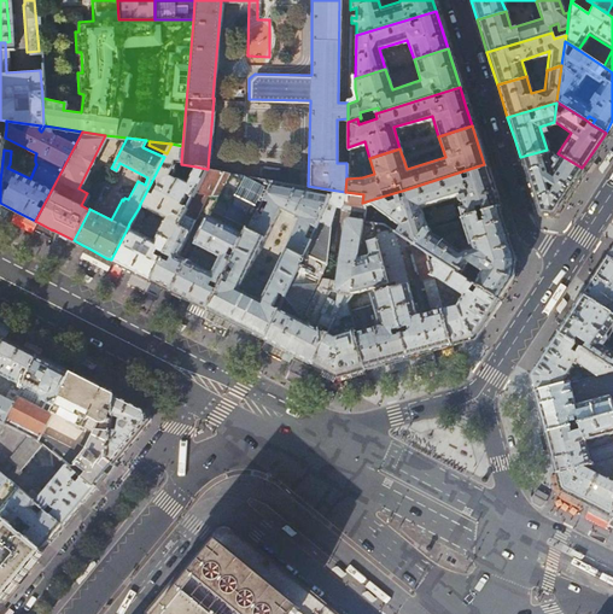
[(348,147),(346,163),(346,165),(346,179),(362,177),(374,174),(369,158),(365,141),(348,147)]
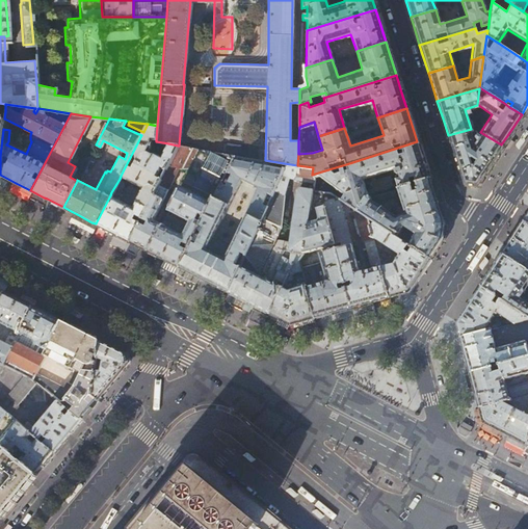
[(108,231),(112,232),(128,240),(138,221),(138,220),(133,218),(135,213),(140,216),(162,175),(157,172),(160,165),(165,168),(178,146),(168,143),(161,157),(154,153),(153,154),(148,151),(151,144),(151,141),(150,139),(156,139),(157,126),(148,124),(143,132),(141,135),(121,176),(141,187),(132,207),(110,195),(96,223),(108,231)]
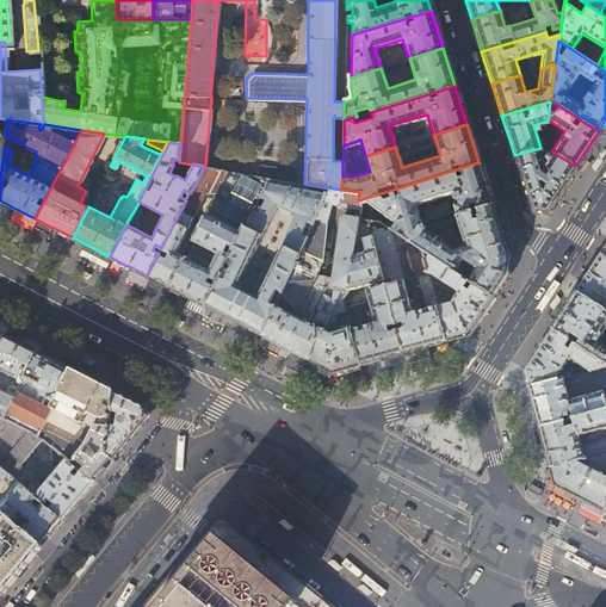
[(545,161),(540,148),(514,155),(521,179),(531,209),(546,211),(566,181),(575,166),(551,152),(545,161)]
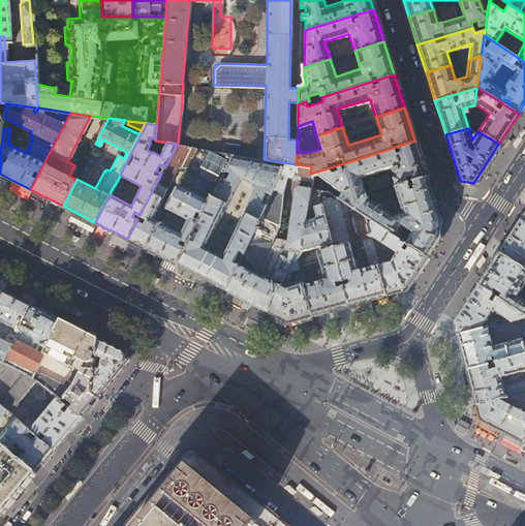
[(414,141),(344,163),(345,167),(332,172),(327,168),(313,173),(340,191),(337,196),(343,200),(365,194),(359,175),(393,164),(393,165),(391,166),(392,171),(390,171),(394,185),(426,176),(421,159),(414,141)]
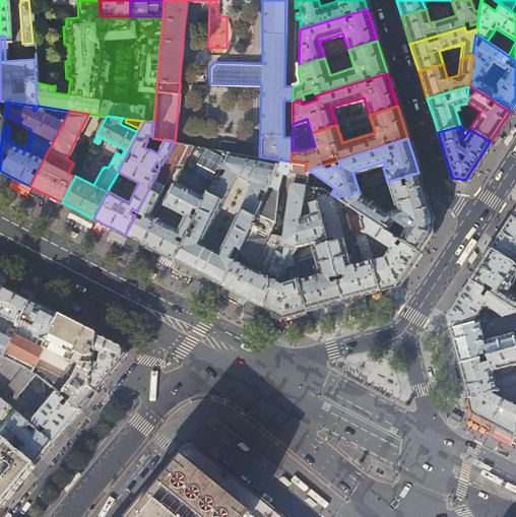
[(217,149),(175,142),(174,142),(162,165),(158,171),(137,211),(137,212),(144,215),(142,220),(135,216),(125,235),(133,239),(142,244),(155,218),(148,213),(174,164),(183,164),(177,176),(207,191),(214,178),(219,167),(228,151),(217,149)]
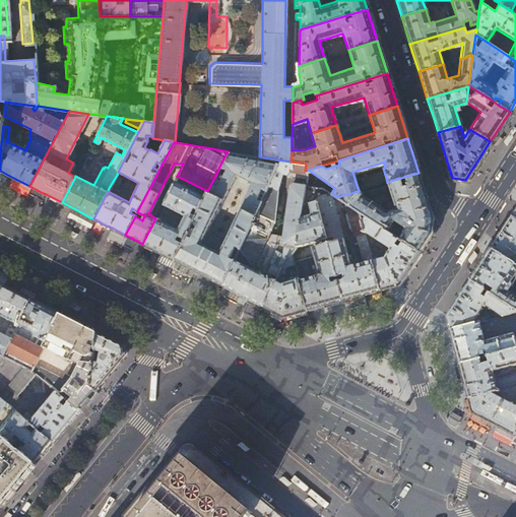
[(217,149),(228,151),(237,152),(238,145),(218,142),(217,149)]
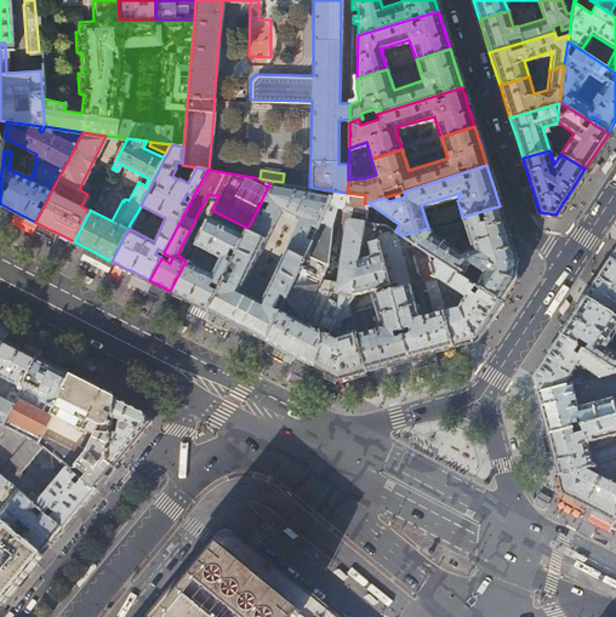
[(309,224),(314,227),(331,190),(309,187),(283,182),(272,181),(262,199),(268,203),(261,215),(256,212),(247,228),(244,234),(206,309),(226,320),(233,324),(246,330),(264,340),(309,239),(303,236),(309,224)]
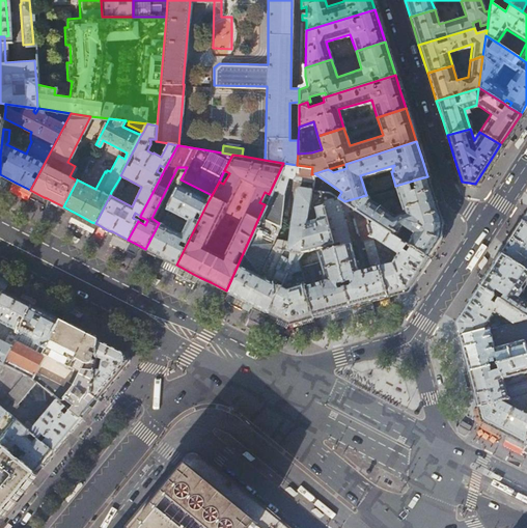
[(312,167),(297,165),(283,163),(269,194),(265,204),(226,290),(243,299),(247,301),(250,303),(268,311),(285,272),(296,257),(300,251),(301,250),(305,221),(309,188),(297,186),(294,188),(286,241),(273,238),(278,225),(279,214),(284,215),(286,194),(281,193),(286,176),(311,181),(311,174),(312,167)]
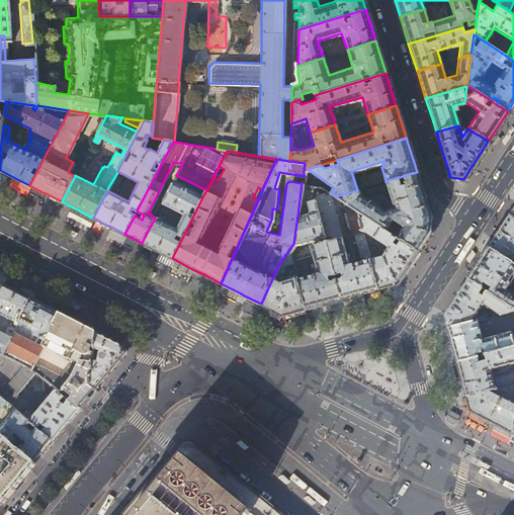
[(417,172),(386,181),(394,206),(384,209),(358,194),(357,190),(336,196),(342,200),(355,209),(396,236),(400,239),(416,251),(416,250),(426,236),(429,231),(430,217),(427,205),(423,191),(417,172)]
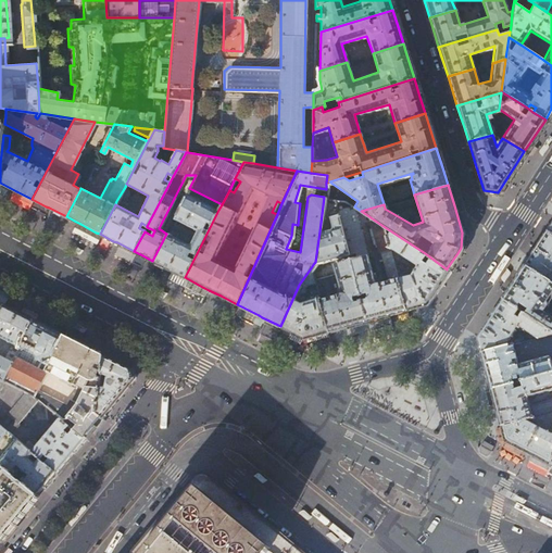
[(127,188),(125,187),(116,201),(120,202),(123,201),(128,192),(127,188)]
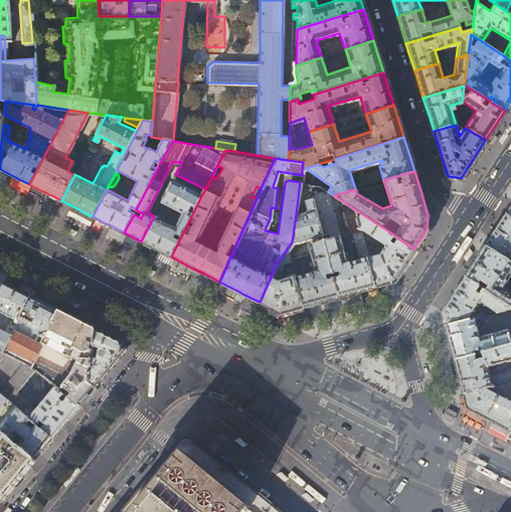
[(157,211),(154,216),(141,241),(155,248),(171,257),(202,194),(173,179),(161,202),(182,213),(176,224),(173,225),(159,218),(161,213),(157,211)]
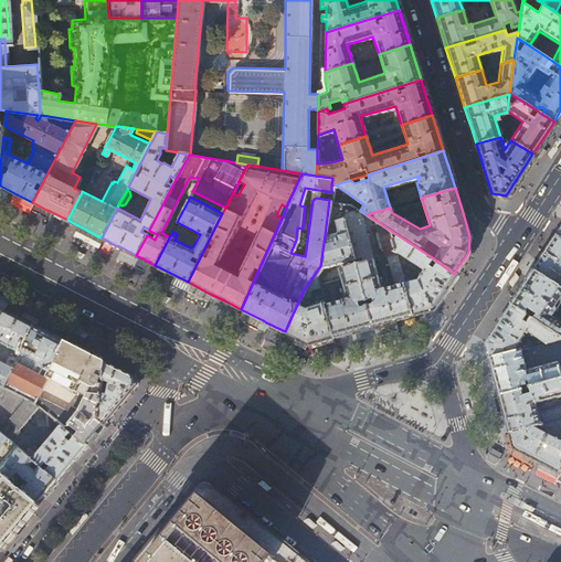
[(46,210),(32,202),(29,211),(43,219),(46,210)]
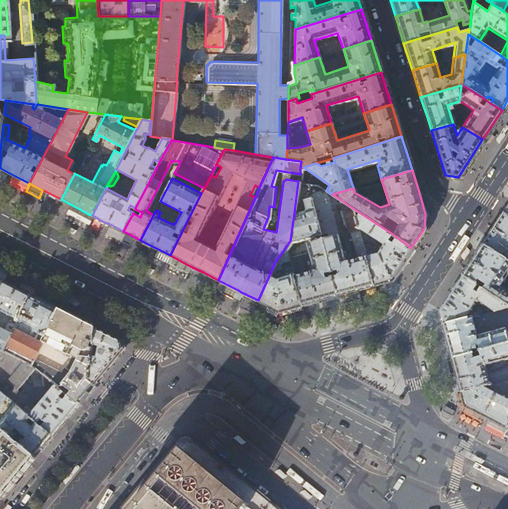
[(308,191),(319,233),(319,235),(320,238),(336,233),(324,189),(316,184),(309,183),(306,183),(308,191)]
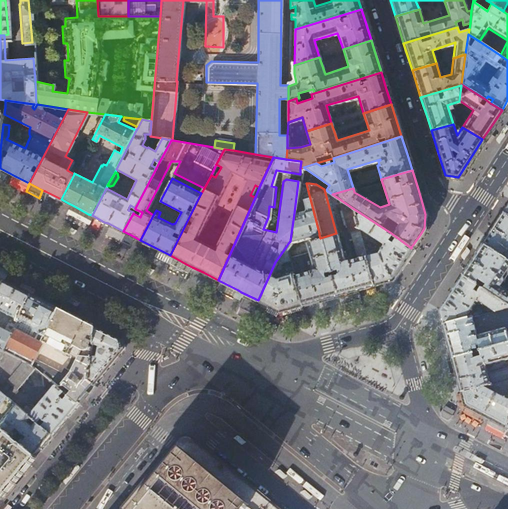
[(304,211),(294,213),(290,241),(319,233),(308,191),(301,194),(305,207),(304,211)]
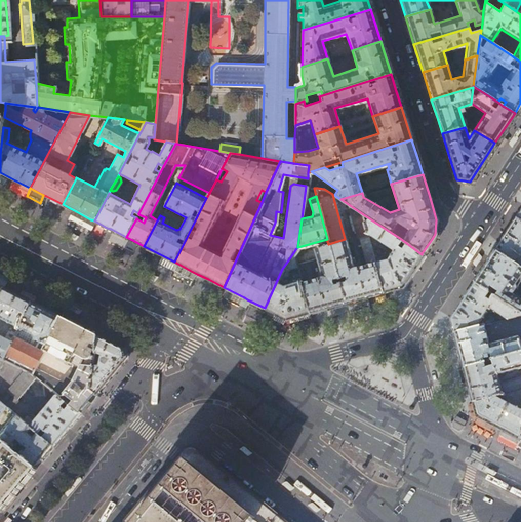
[(365,233),(360,212),(347,203),(355,236),(357,235),(365,233)]
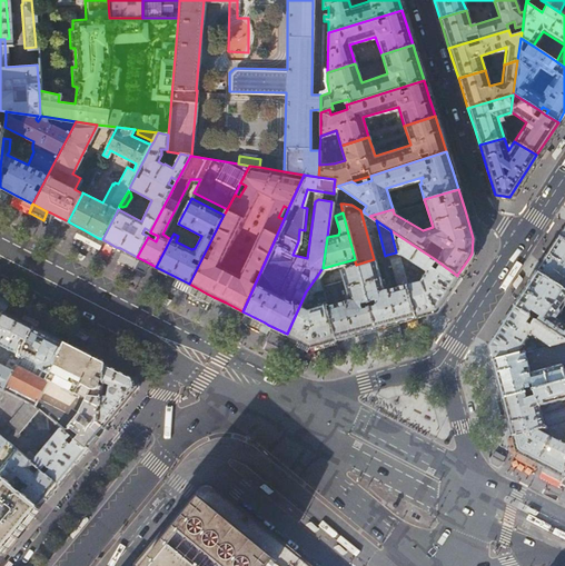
[(95,246),(98,238),(82,229),(76,226),(71,234),(95,246)]
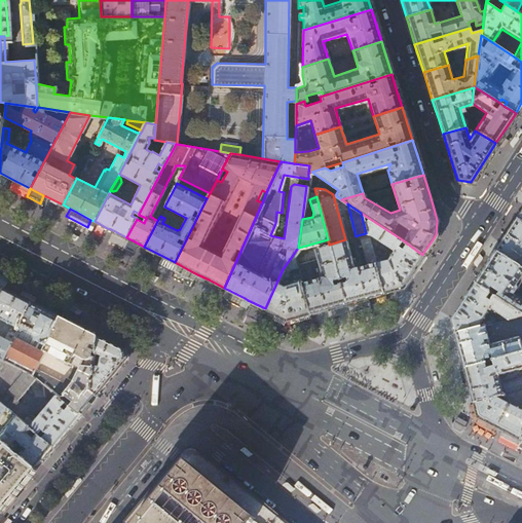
[(361,213),(366,233),(381,292),(392,289),(401,287),(411,271),(422,255),(406,243),(402,249),(398,246),(402,239),(361,213)]
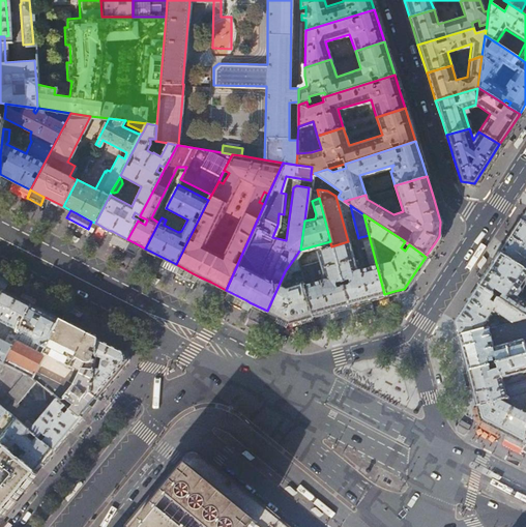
[(502,243),(519,218),(516,216),(499,241),(502,243)]
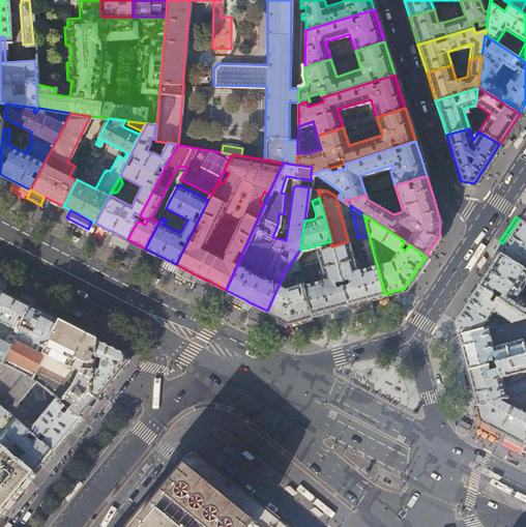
[(525,268),(525,223),(519,218),(502,243),(500,246),(497,251),(525,268)]
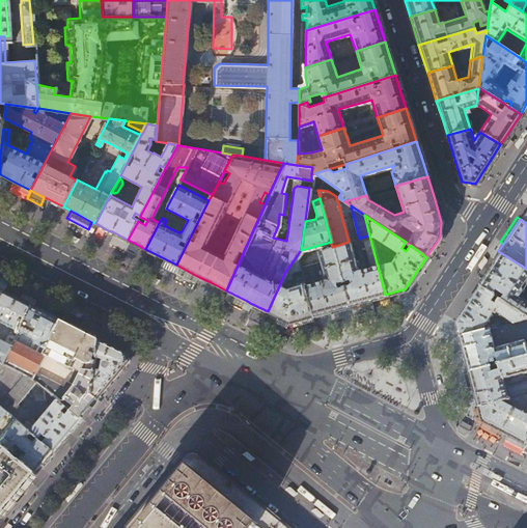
[(123,247),(128,240),(112,231),(108,240),(123,247)]
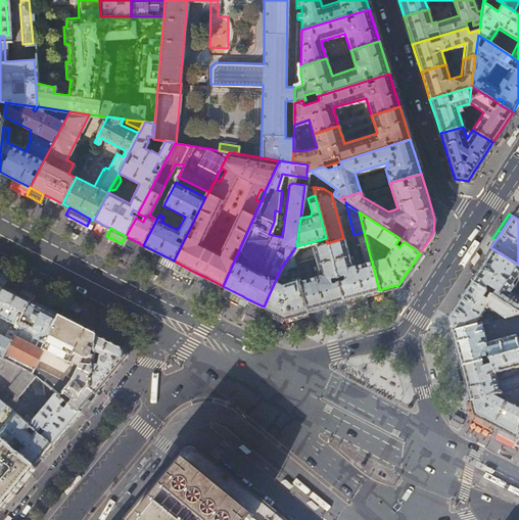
[(364,232),(356,234),(364,263),(355,265),(354,261),(351,258),(349,260),(343,238),(327,243),(335,276),(345,274),(347,278),(337,281),(342,300),(343,300),(363,294),(366,293),(370,292),(378,290),(379,290),(364,232)]
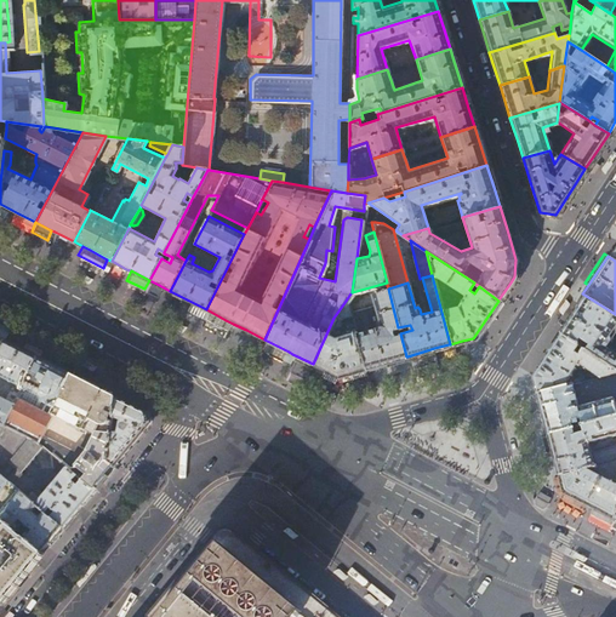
[(388,289),(371,293),(374,303),(348,309),(363,367),(386,361),(406,356),(400,333),(398,327),(388,289)]
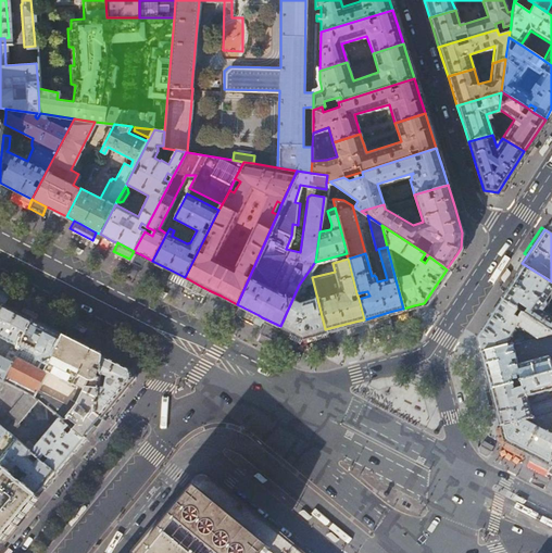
[(551,281),(522,263),(522,264),(518,268),(502,293),(500,297),(551,331),(551,281)]
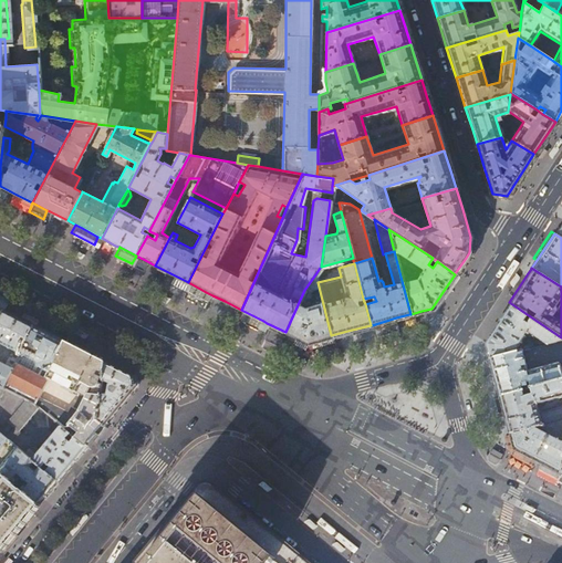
[(318,282),(315,274),(304,290),(285,332),(292,335),(295,337),(305,343),(318,340),(331,335),(318,282)]
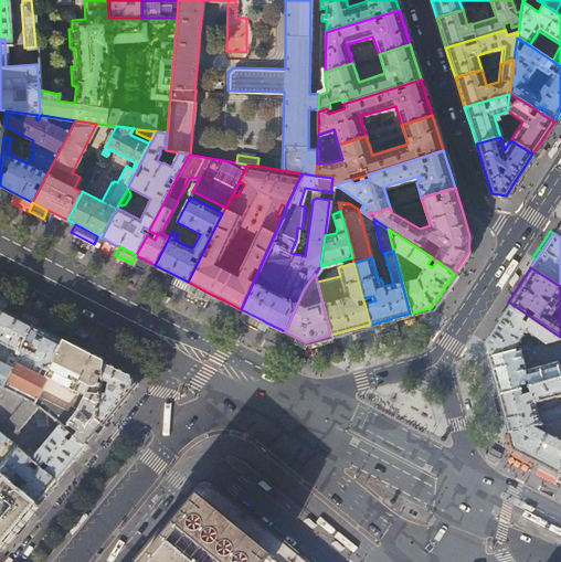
[(201,299),(205,292),(188,282),(183,290),(201,299)]
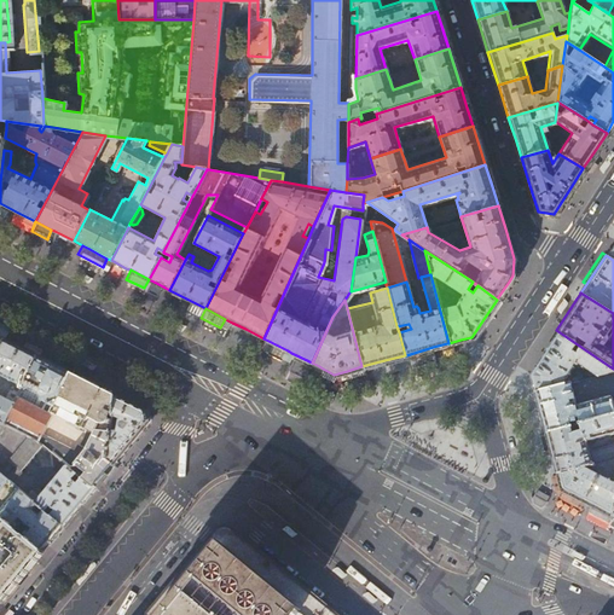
[(592,373),(613,369),(556,330),(546,344),(528,373),(532,389),(585,376),(584,371),(573,373),(572,372),(569,375),(566,371),(573,360),(592,373)]
